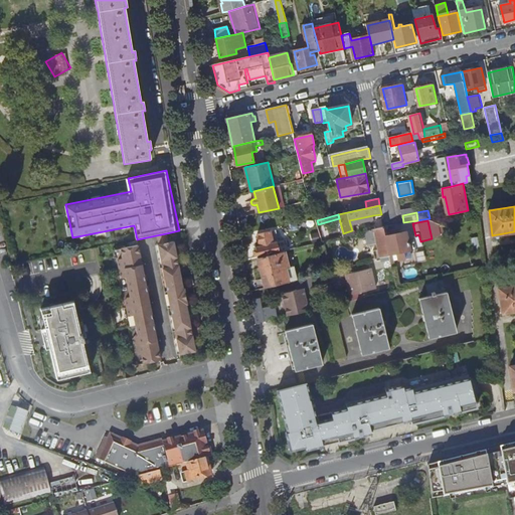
[(374,250),(376,259),(379,258),(390,254),(385,235),(383,227),(366,231),(369,245),(377,243),(379,249),(374,250)]
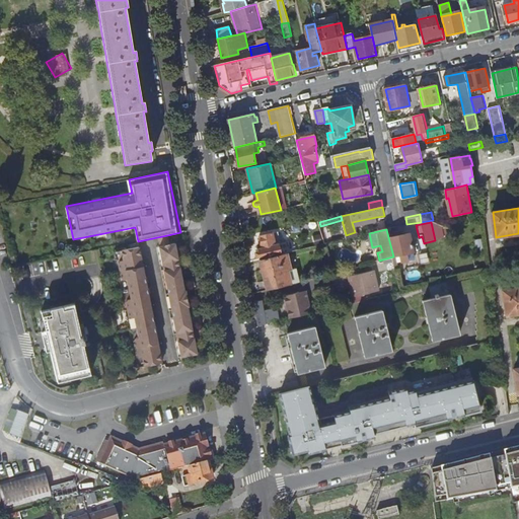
[(257,248),(261,260),(282,254),(279,244),(281,243),(279,232),(260,237),(263,247),(257,248)]
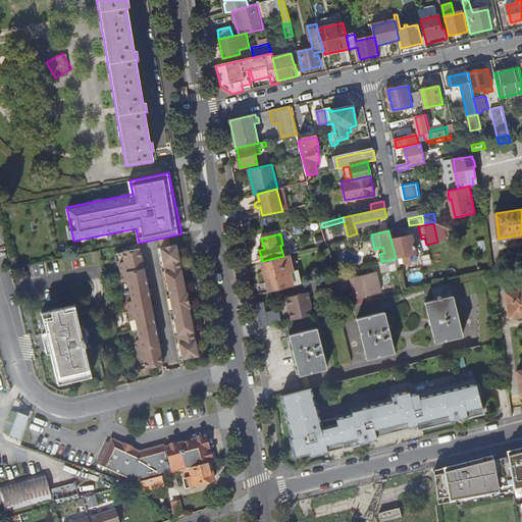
[(390,239),(396,258),(397,263),(398,266),(398,270),(402,269),(400,262),(399,257),(402,256),(403,261),(404,263),(412,261),(410,256),(415,255),(414,253),(416,253),(412,235),(394,239),(390,239)]
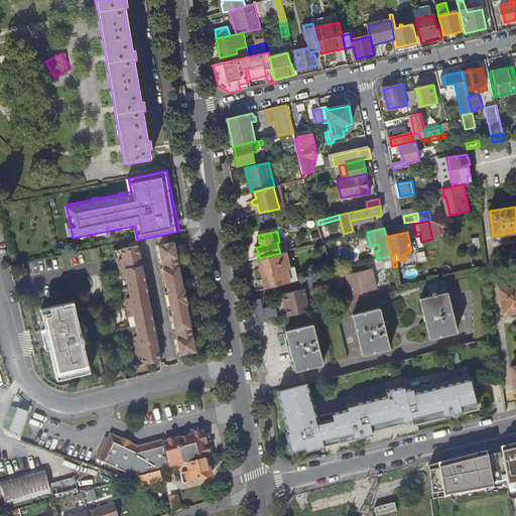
[(156,236),(158,246),(168,244),(166,234),(156,236)]
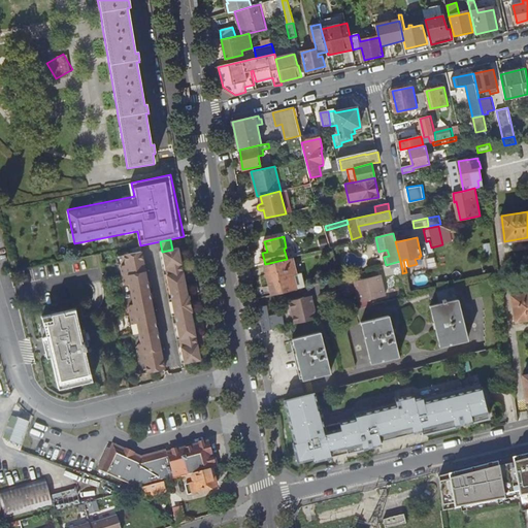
[(179,342),(194,339),(190,312),(191,312),(188,296),(187,296),(177,249),(172,250),(162,252),(179,342)]
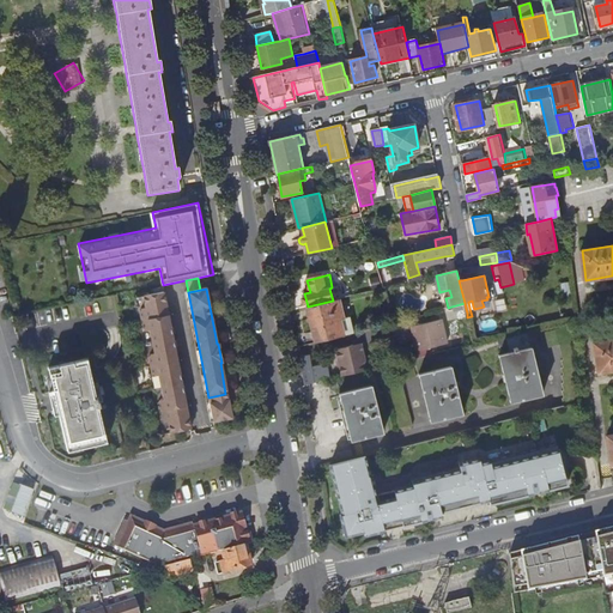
[(184,404),(189,402),(169,291),(164,292),(184,404)]
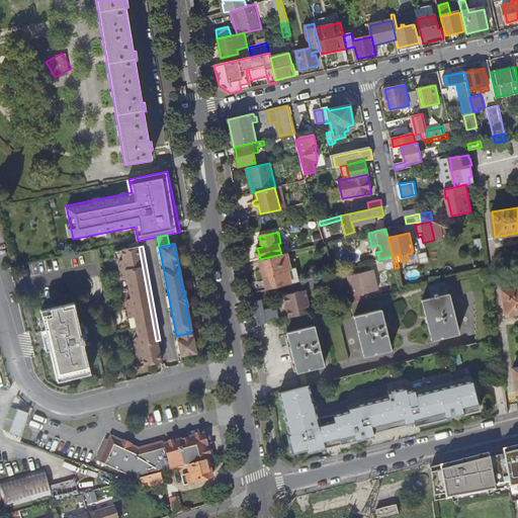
[(134,347),(156,341),(139,247),(121,250),(122,260),(119,260),(117,263),(120,278),(123,279),(126,279),(130,298),(126,299),(125,301),(127,318),(131,319),(134,319),(137,338),(134,339),(132,340),(134,347)]
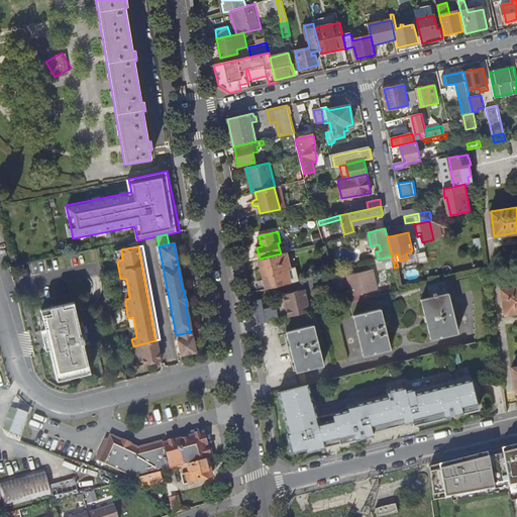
[(173,336),(176,335),(159,246),(156,247),(173,336)]
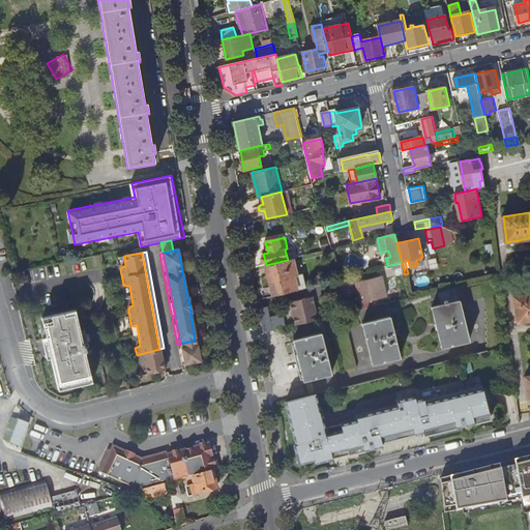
[(266,265),(273,296),(306,288),(302,274),(298,275),(293,259),(288,260),(266,265)]
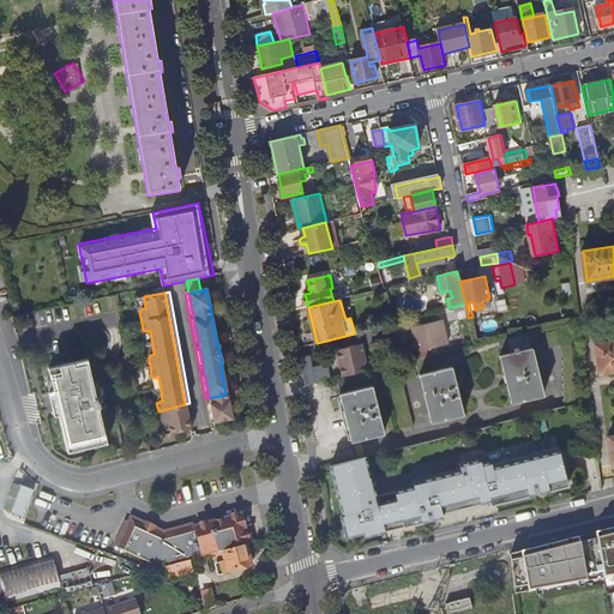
[(428,324),(434,348),(447,344),(443,320),(428,324)]
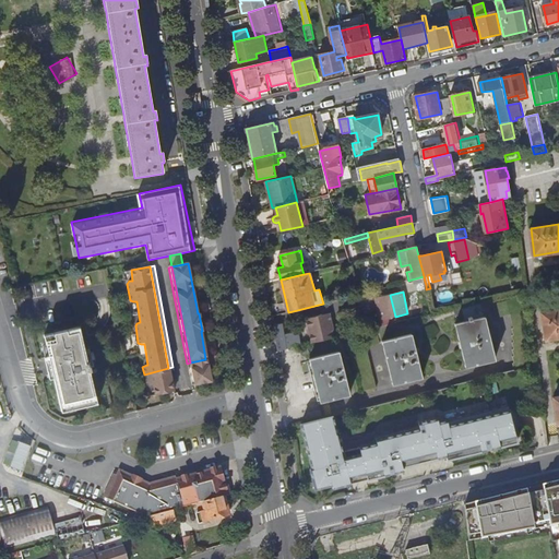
[(376,298),(380,320),(395,317),(390,295),(376,298)]
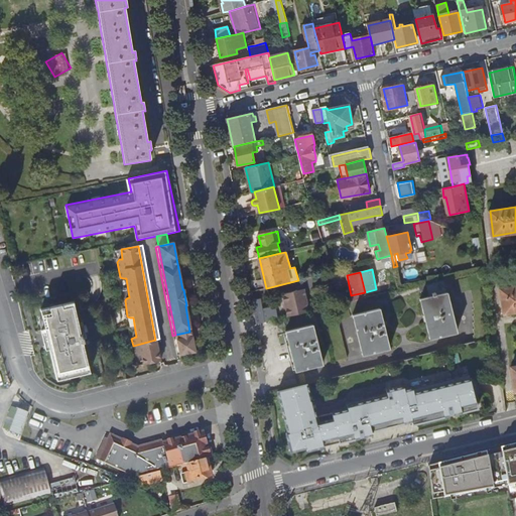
[(457,281),(460,294),(472,291),(469,278),(457,281)]
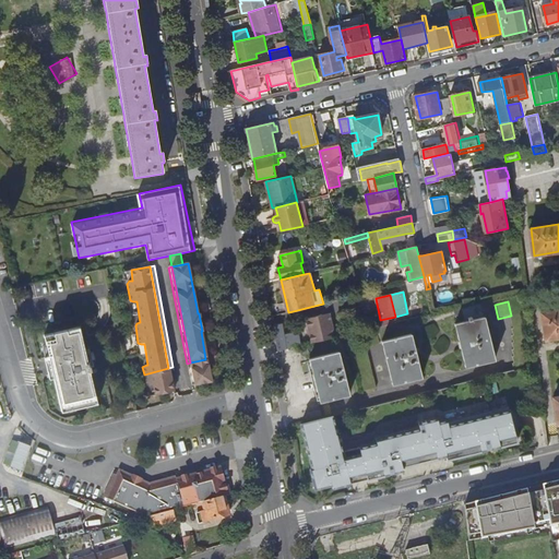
[(462,349),(466,368),(496,360),(483,302),(462,307),(465,322),(456,324),(461,343),(460,343),(461,349),(462,349)]
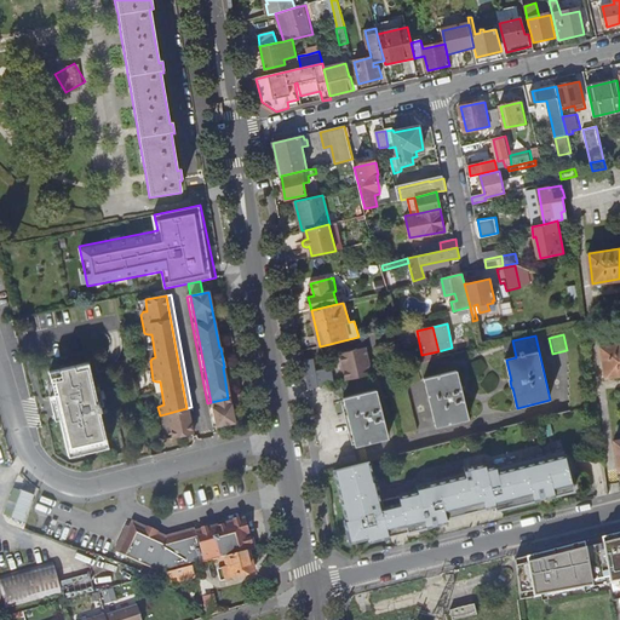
[(619,344),(601,348),(606,377),(619,374),(619,344)]
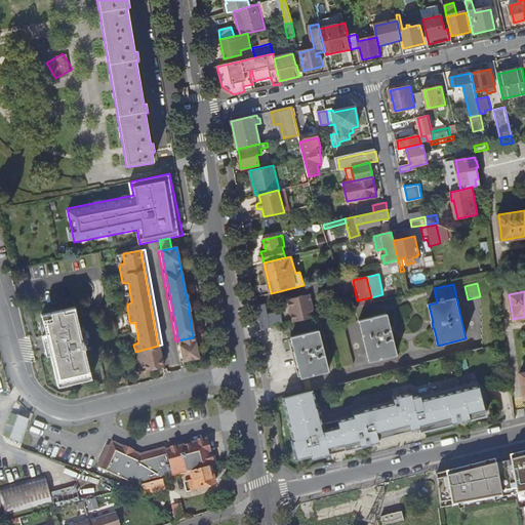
[(288,299),(293,322),(315,317),(310,294),(288,299)]
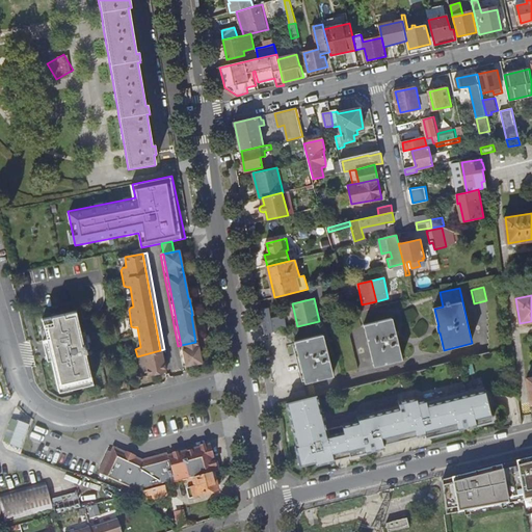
[(260,310),(265,334),(288,328),(285,315),(270,318),(269,308),(260,310)]
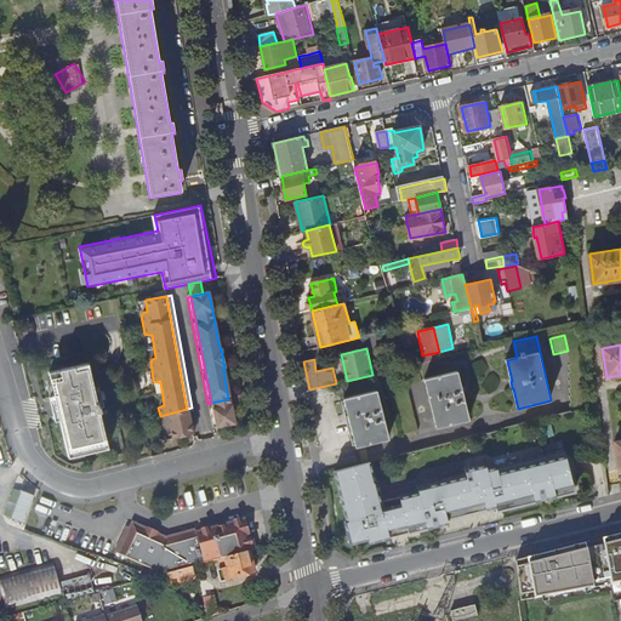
[(91,371),(89,362),(49,372),(55,398),(61,420),(70,457),(112,446),(102,409),(107,409),(96,369),(91,371)]
